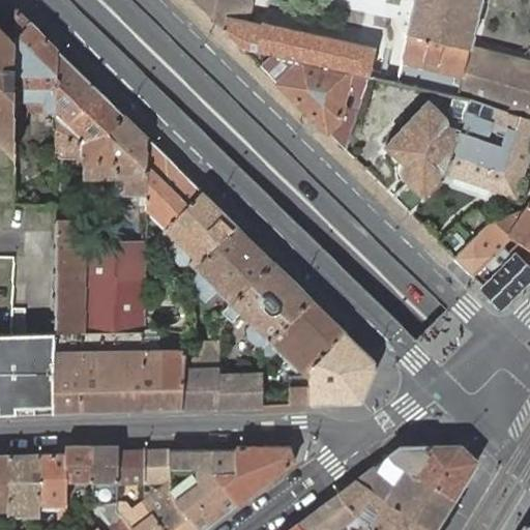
[(194,0),(225,30),(241,47),(302,61),(358,74),(371,76),(372,71),(376,49),(265,24),(264,27),(248,24),(252,0),(194,0)]
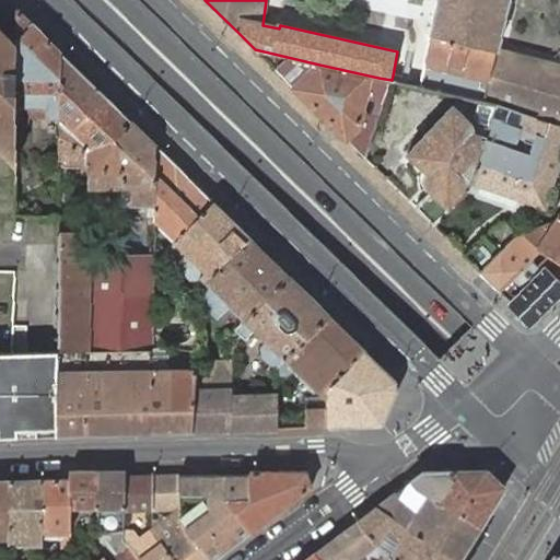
[(559,0),(439,0),(432,32),(424,63),(419,86),(487,102),(497,104),(559,125),(559,63),(499,48),(509,0),(559,0)]
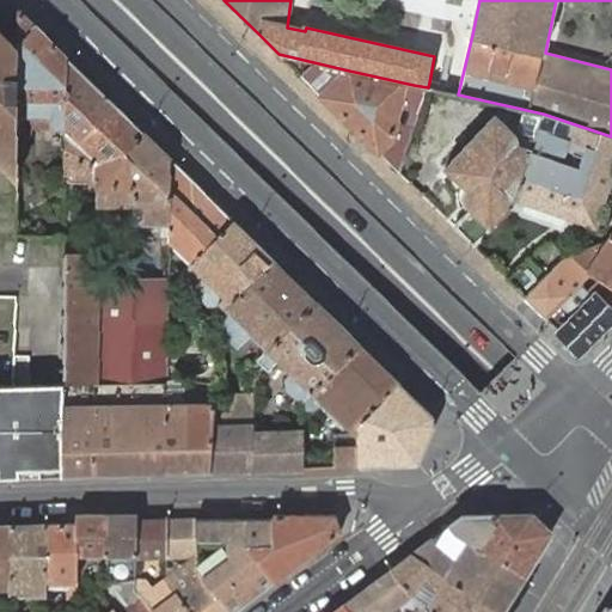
[(69,55),(20,8),(19,43),(19,133),(31,133),(32,126),(53,126),(54,129),(68,129),(69,55)]
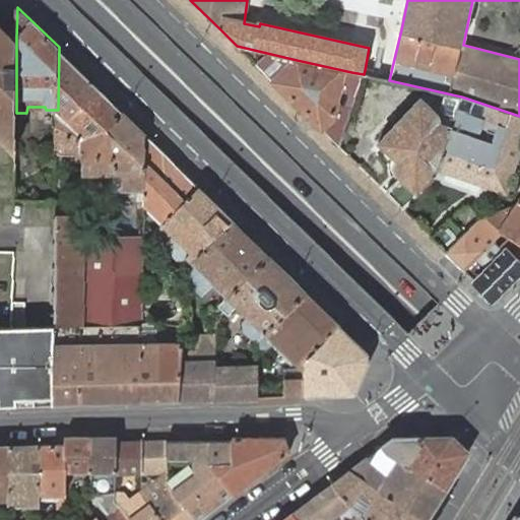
[(16,37),(0,19),(0,134),(15,149),(16,113),(16,37)]
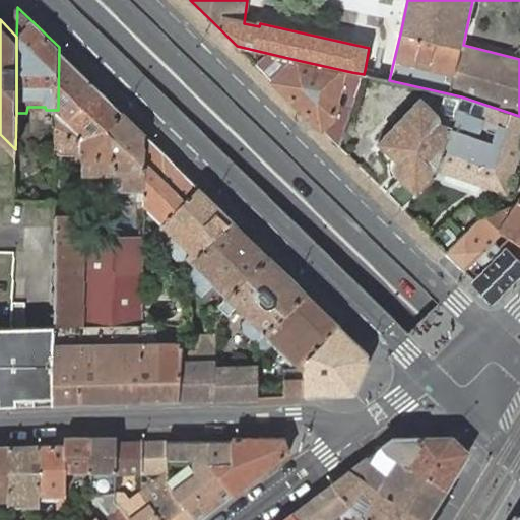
[(340,147),(364,74),(351,72),(297,60),(237,46),(274,83),(322,130),(340,147)]
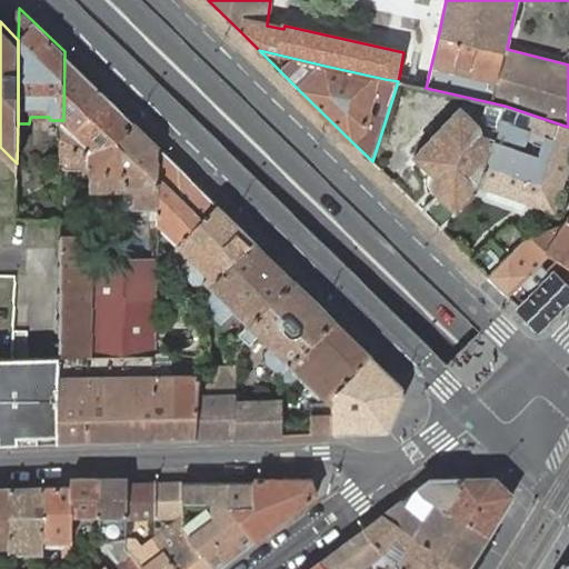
[(111,99),(65,51),(63,120),(62,160),(92,160),(92,117),(111,99)]
